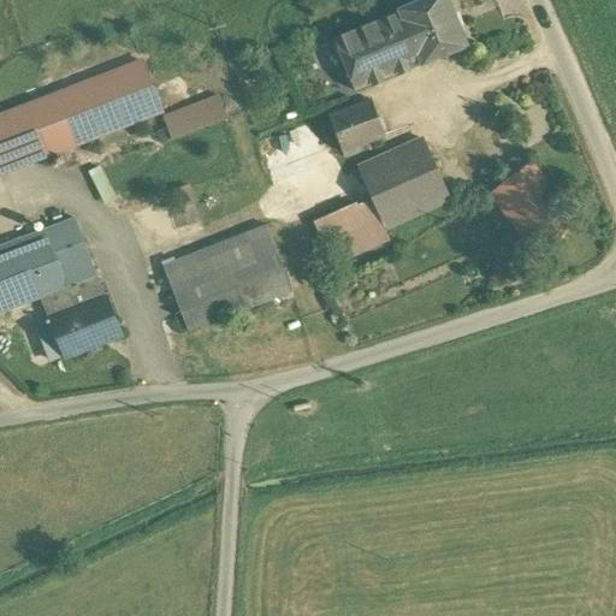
[(401,12),(378,22),(388,46),(398,73),(422,64),(422,65),(467,47),(448,0),(427,0),(401,11),(401,12)]
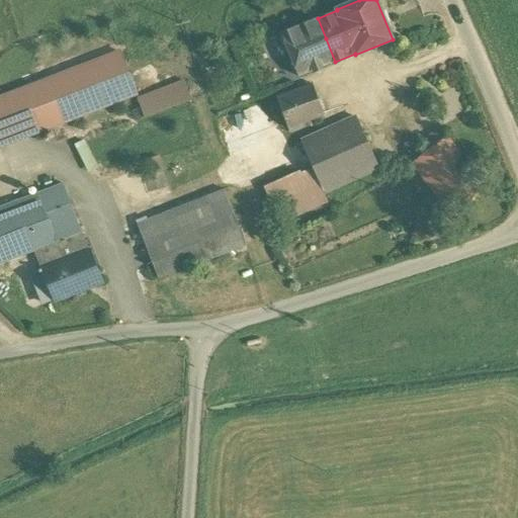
[(318,18),(281,33),(298,77),(316,70),(306,47),(326,38),(318,18)]
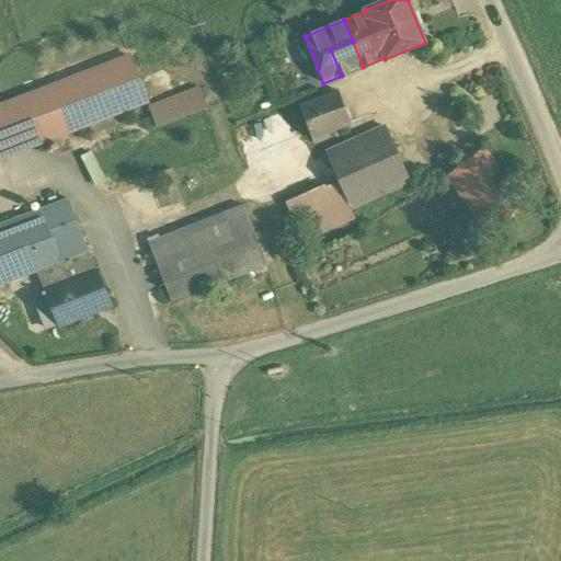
[(353,42),(331,50),(342,76),(363,67),(353,42)]
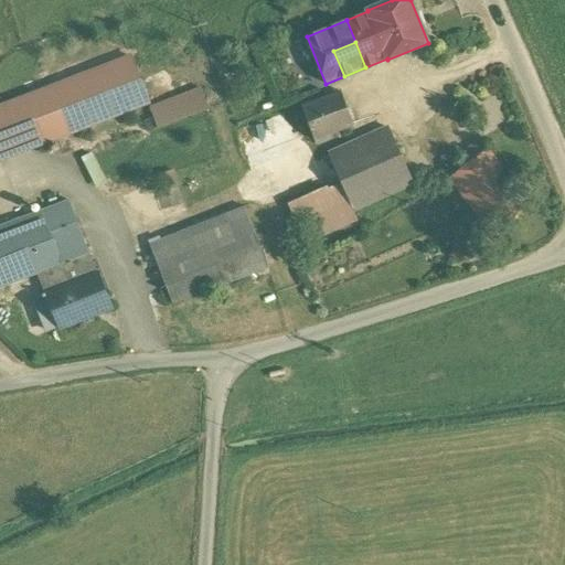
[(131,56),(0,107),(0,160),(149,103),(131,56)]
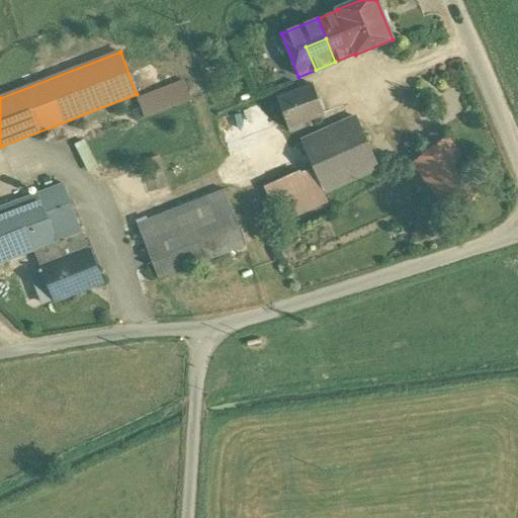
[(184,82),(139,99),(146,117),(191,99),(184,82)]
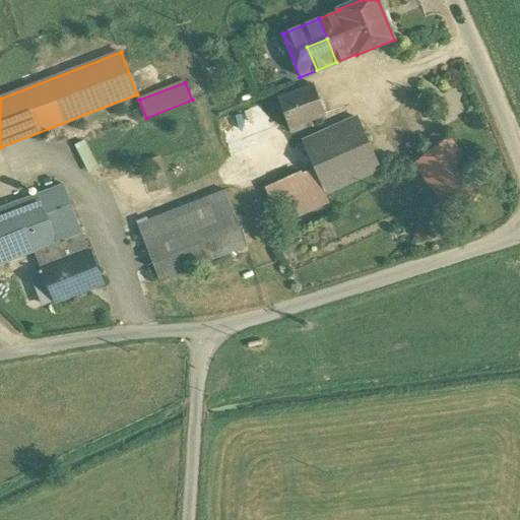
[(314,84),(278,99),(283,113),(320,100),(314,84)]
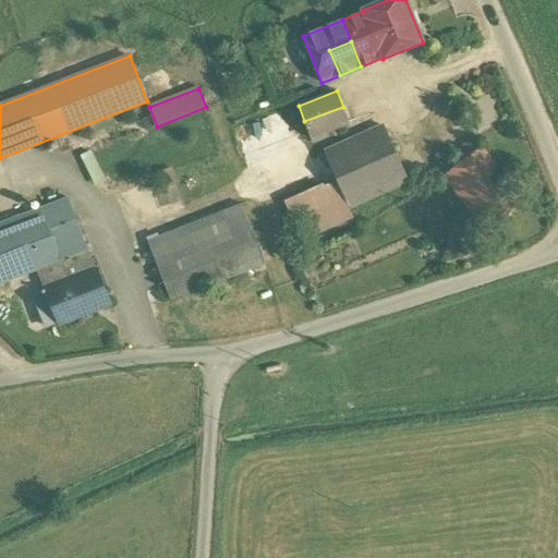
[(343,107),(304,121),(311,140),(350,124),(343,107)]
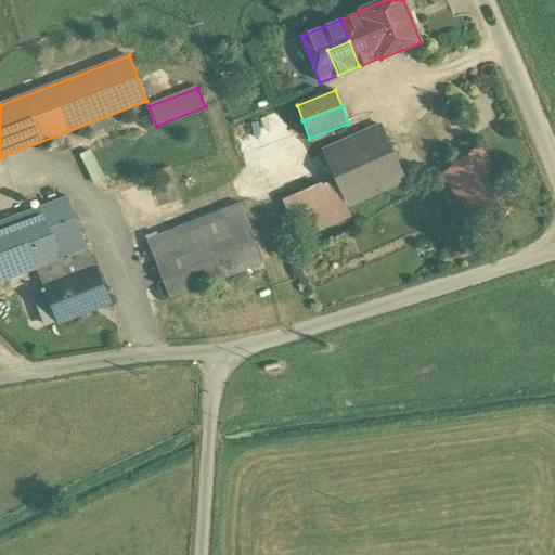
[(383,126),(323,152),(337,183),(347,206),(407,179),(383,126)]
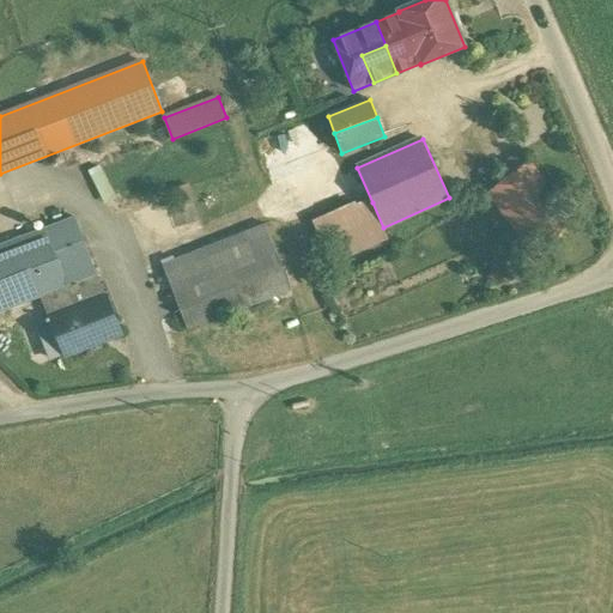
[(528,162),(487,194),(535,255),(576,224),(528,162)]
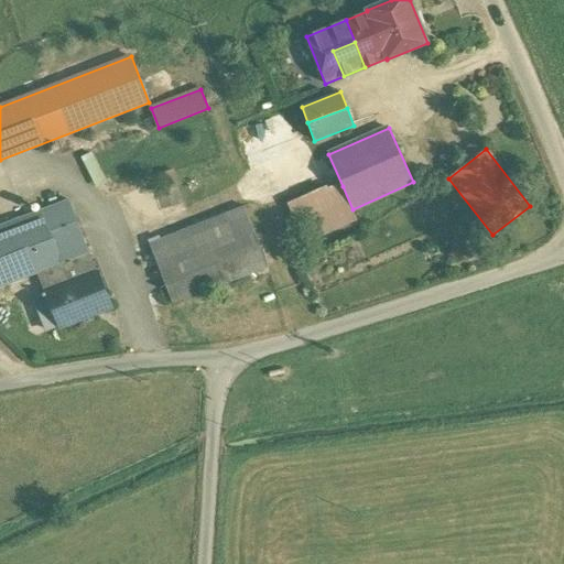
[(159,174),(164,186),(179,180),(173,167),(159,174)]
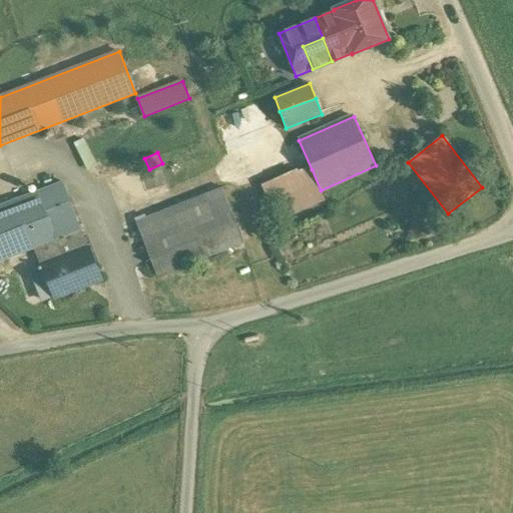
[(325,200),(321,190),(312,169),(307,171),(306,167),(298,171),(298,169),(262,185),(278,221),(325,200)]
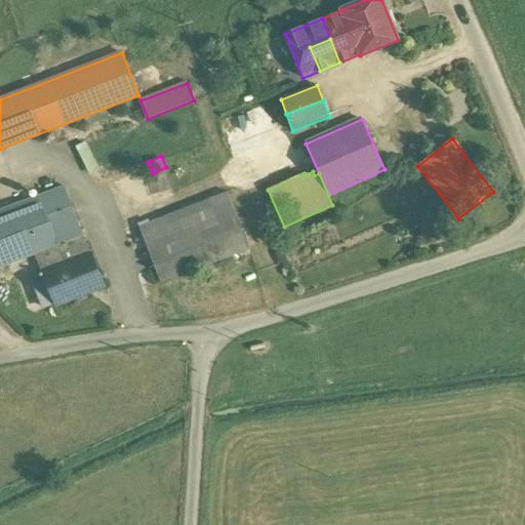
[(64,187),(0,210),(0,267),(35,254),(68,241),(83,235),(64,187)]
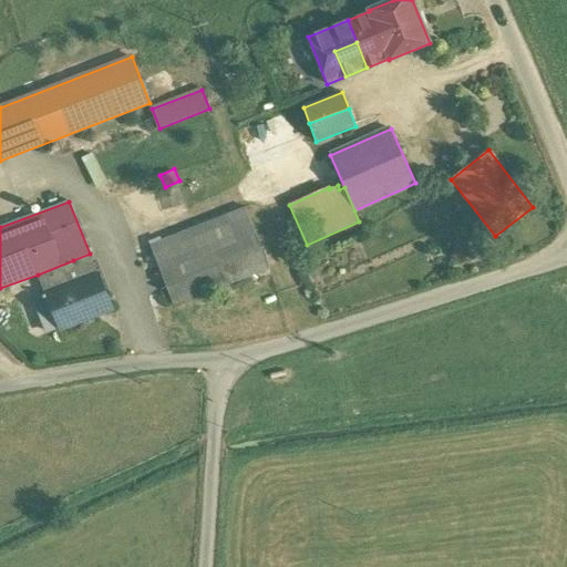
[(246,208),(151,246),(174,306),(202,295),(270,268),(246,208)]
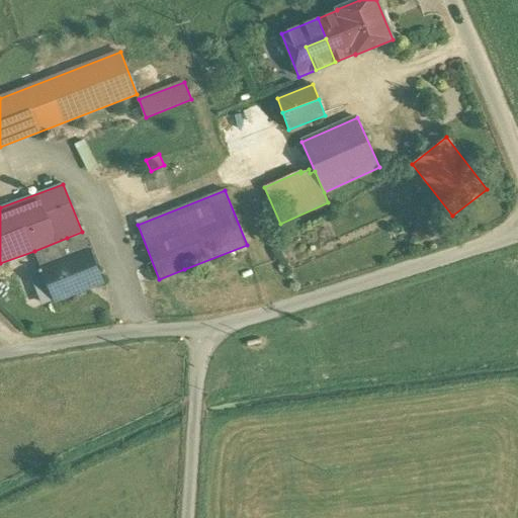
[(82,232),(67,238),(74,257),(41,269),(41,270),(54,300),(101,282),(82,232)]
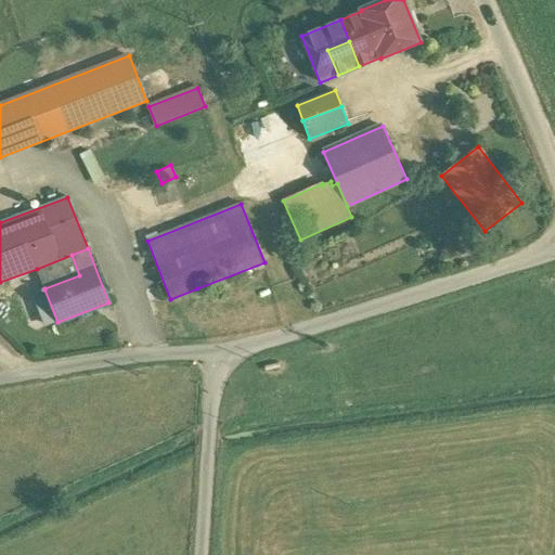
[(72,255),(37,269),(44,288),(79,275),(72,255)]
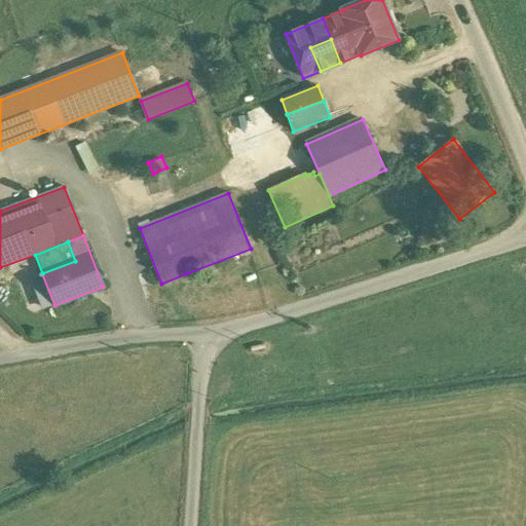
[(42,274),(35,276),(33,284),(41,305),(48,308),(54,305),(42,274)]
